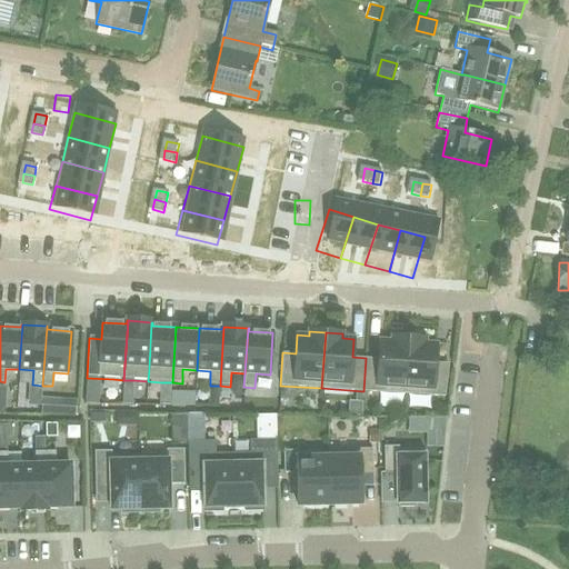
[(379,359),(366,358),(363,391),(405,393),(409,338),(392,337),(391,341),(380,340),(379,359)]
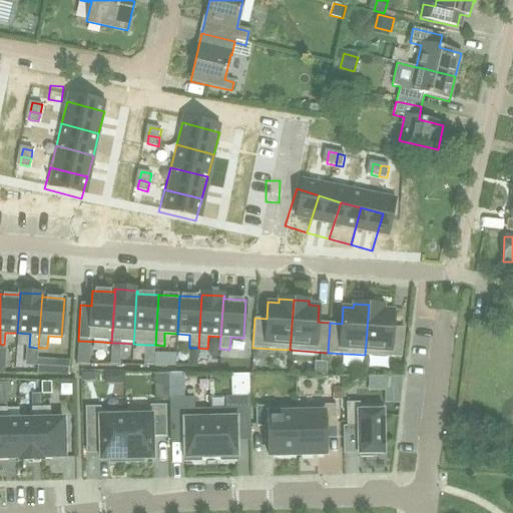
[(383,310),(383,306),(369,305),(365,355),(401,358),(404,329),(392,328),(394,311),(383,310)]
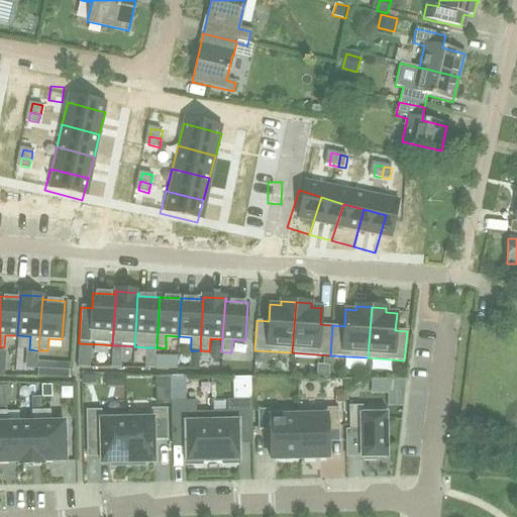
[(29,349),(28,365),(37,366),(38,350),(29,349)]
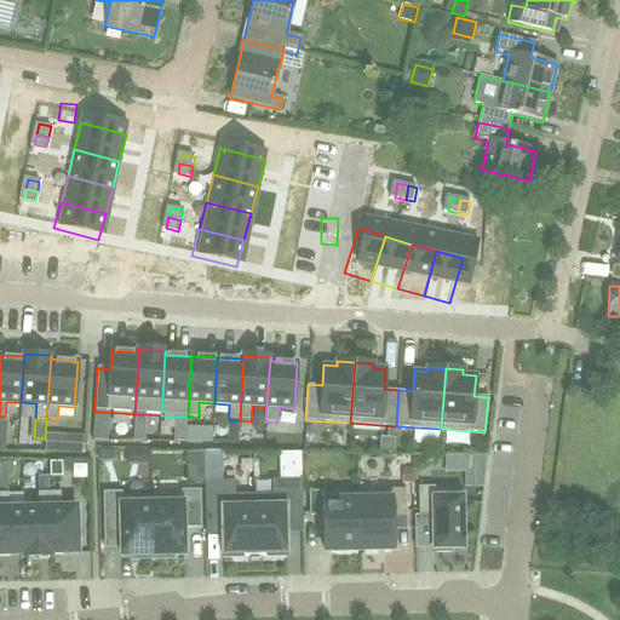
[(145,423),(135,422),(133,441),(144,442),(145,423)]
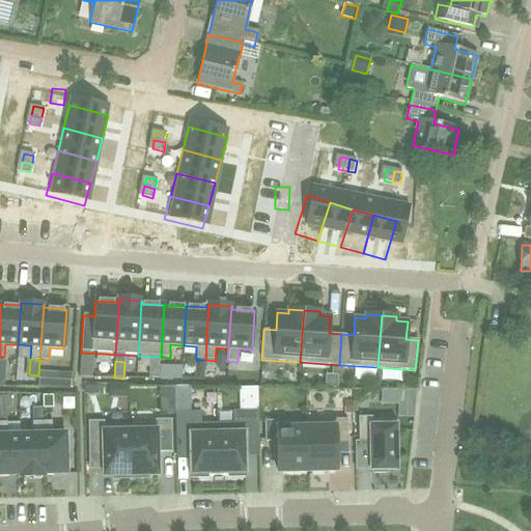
[(195,376),(203,378),(204,365),(196,364),(195,376)]
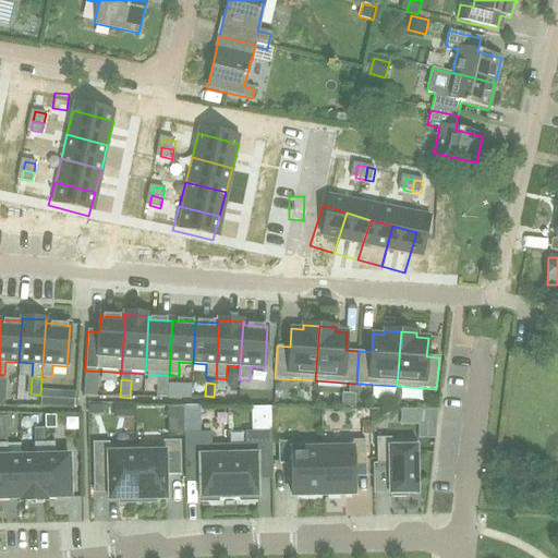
[(167,388),(157,387),(157,397),(167,397),(167,388)]
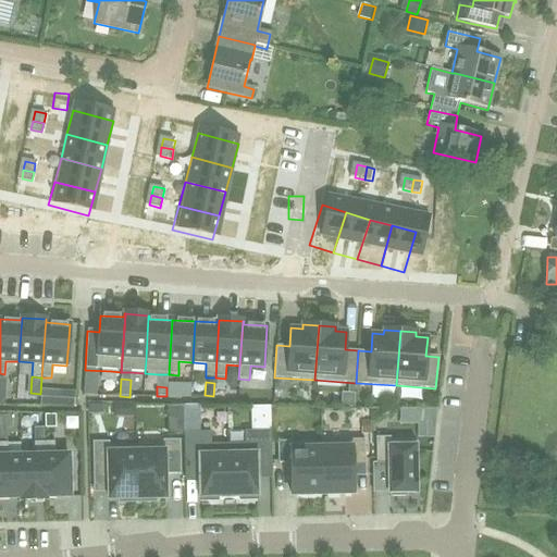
[(59,391),(42,390),(41,406),(58,407),(59,391)]
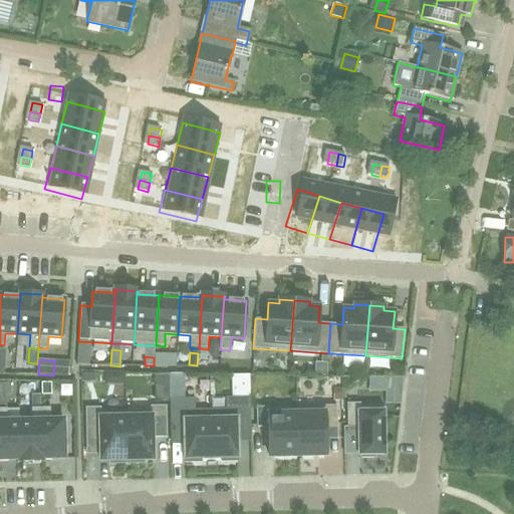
[(95,381),(95,373),(82,373),(82,381),(95,381)]
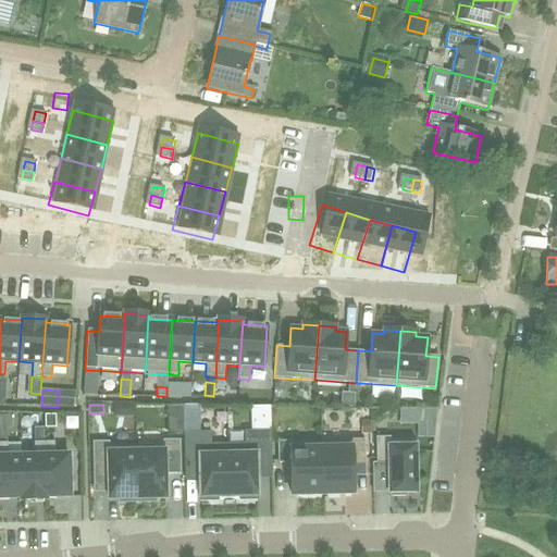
[(185,407),(186,416),(201,416),(201,406),(185,407)]
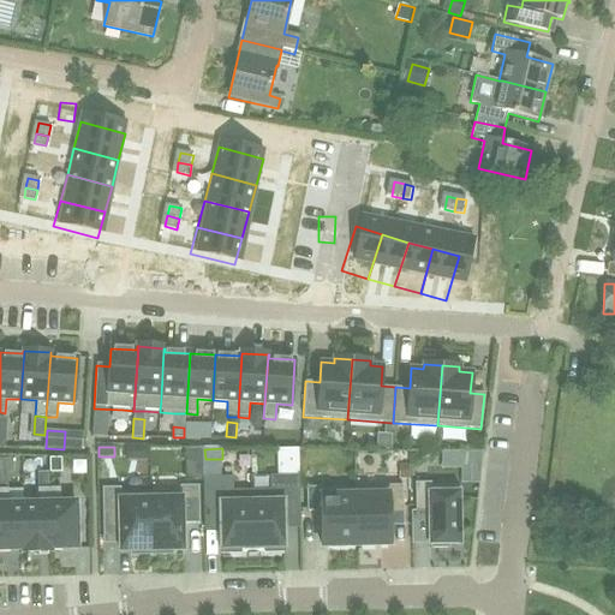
[(202,449),(186,449),(187,459),(203,459),(202,449)]
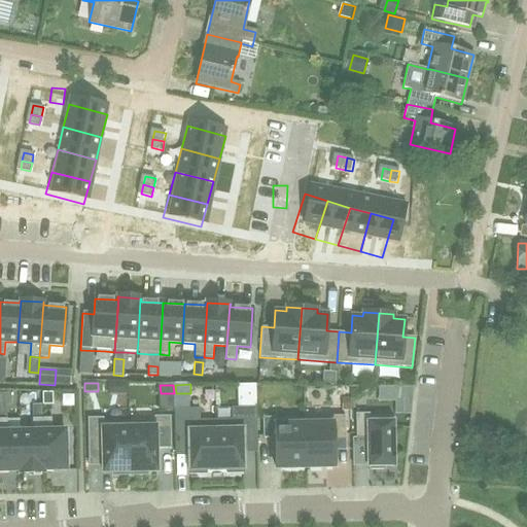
[(396,387),(380,387),(379,398),(396,399),(396,387)]
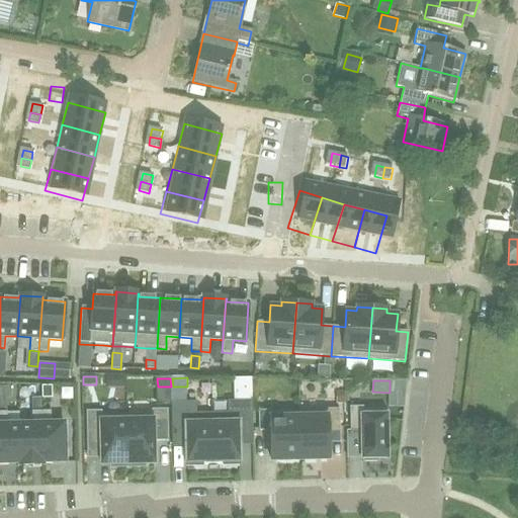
[(0,397),(11,397),(11,385),(0,384),(0,397)]
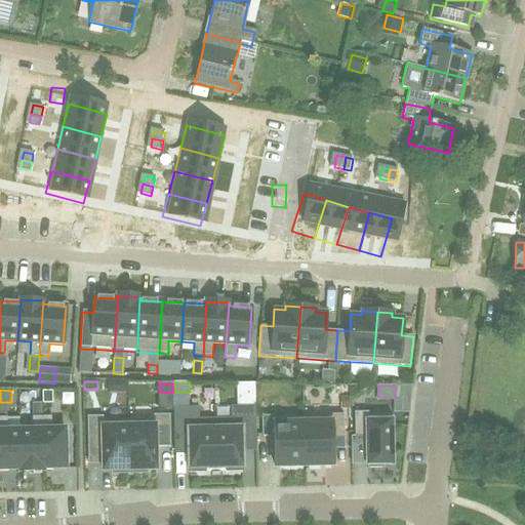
[(43,391),(43,402),(53,402),(53,391),(43,391)]
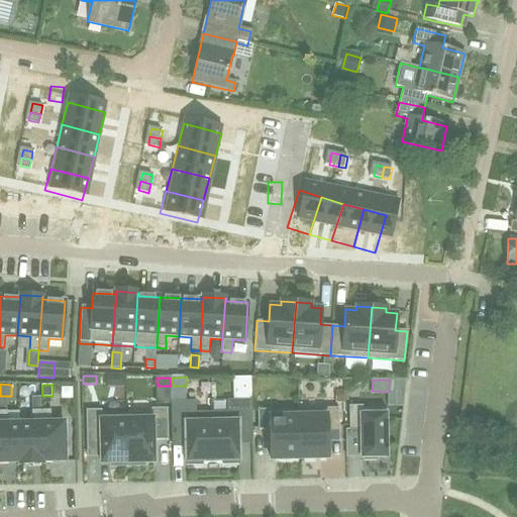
[(336,391),(336,402),(344,401),(344,390),(336,391)]
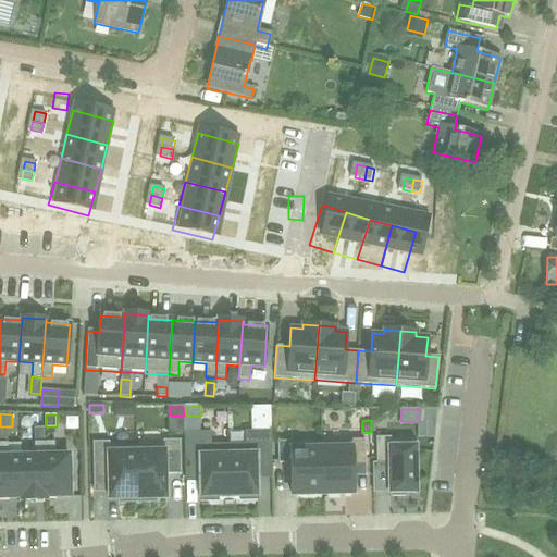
[(239,500),(257,499),(256,461),(272,461),(271,431),(244,431),(245,444),(227,444),(229,496),(239,496),(239,500)]
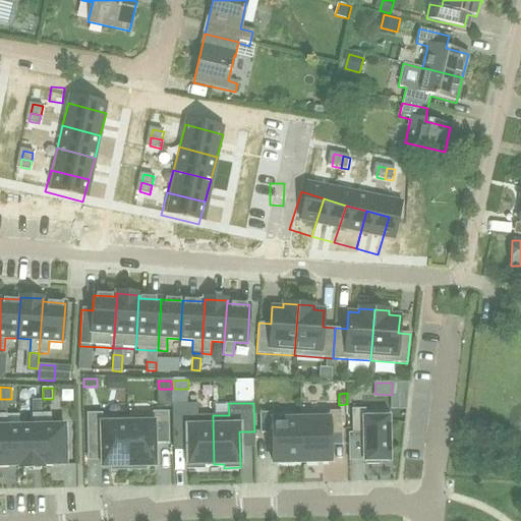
[(204,464),(214,464),(213,415),(197,415),(196,404),(172,404),(172,433),(186,432),(187,469),(204,468),(204,464)]
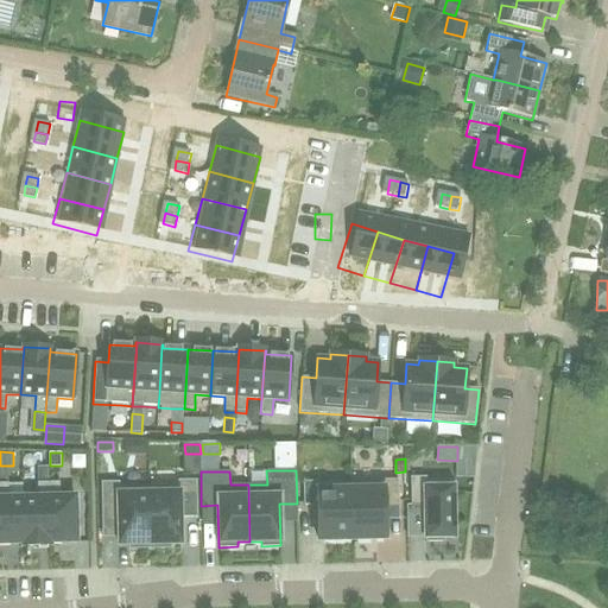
[(426,477),(410,477),(411,506),(424,505),(425,543),(444,542),(444,537),(454,537),(453,480),(426,480),(426,477)]
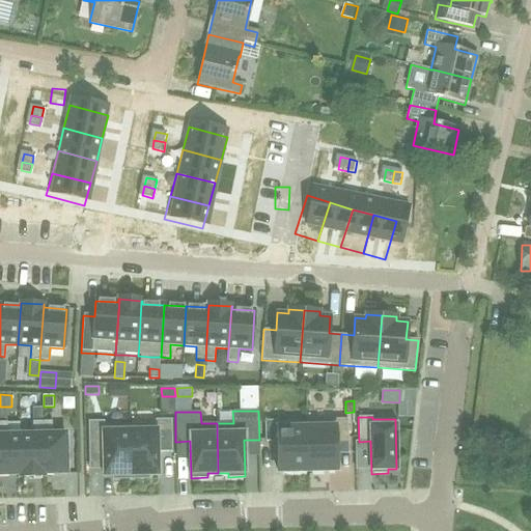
[(171,452),(171,419),(156,420),(156,424),(130,424),(131,479),(149,479),(148,475),(158,474),(158,452),(171,452)]
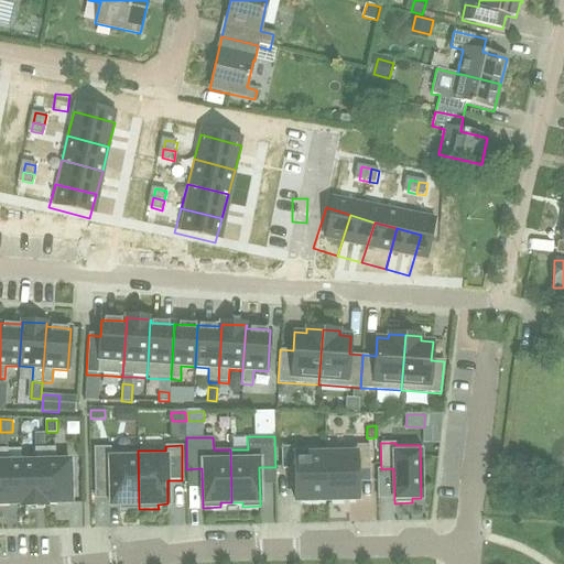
[(21,462),(22,507),(46,507),(45,447),(34,447),(35,462),(21,462)]
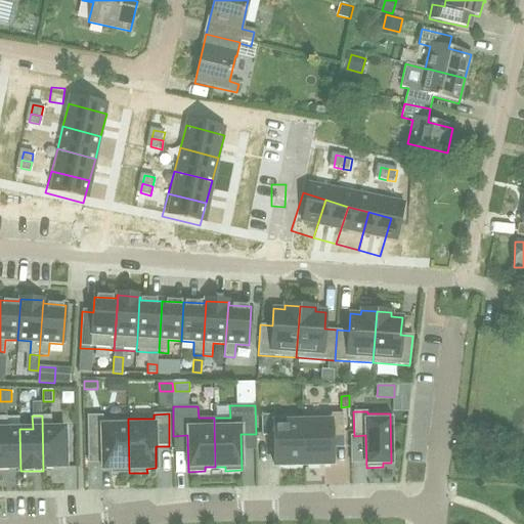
[(51,416),(42,416),(43,471),(44,471),(43,468),(66,467),(64,428),(51,429),(51,416)]
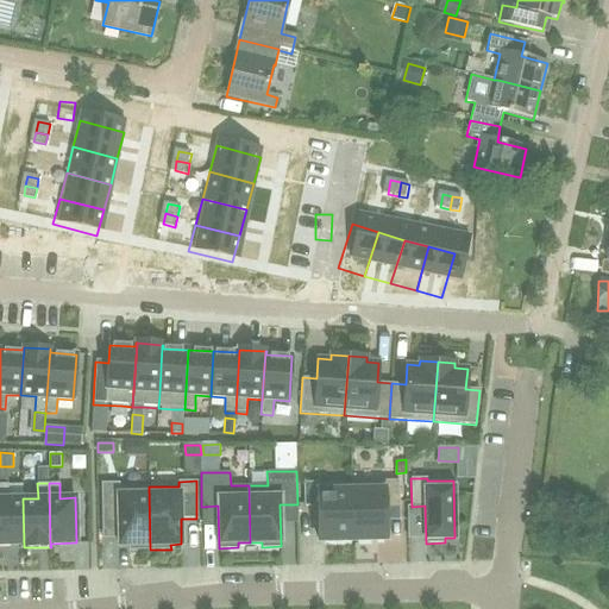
[(130,550),(150,550),(149,487),(119,488),(119,483),(101,483),(101,520),(118,520),(119,546),(129,545),(130,550)]
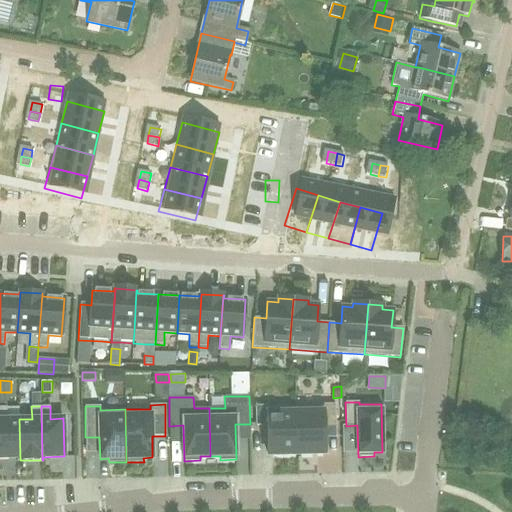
[(6,407),(0,407),(0,457),(19,457),(19,460),(20,460),(19,419),(7,420),(6,407)]
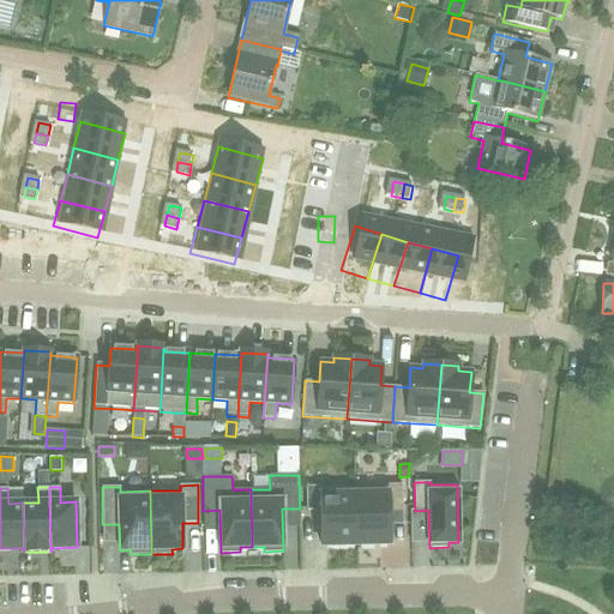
[(355,549),(390,548),(389,519),(403,519),(402,489),(387,489),(389,492),(354,493),(355,549)]
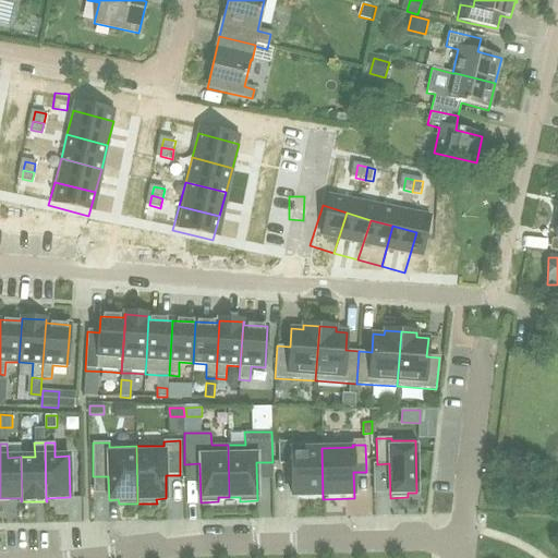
[(323,499),(322,448),(291,448),(291,446),(278,446),(279,469),(292,468),(292,500),(323,499)]
